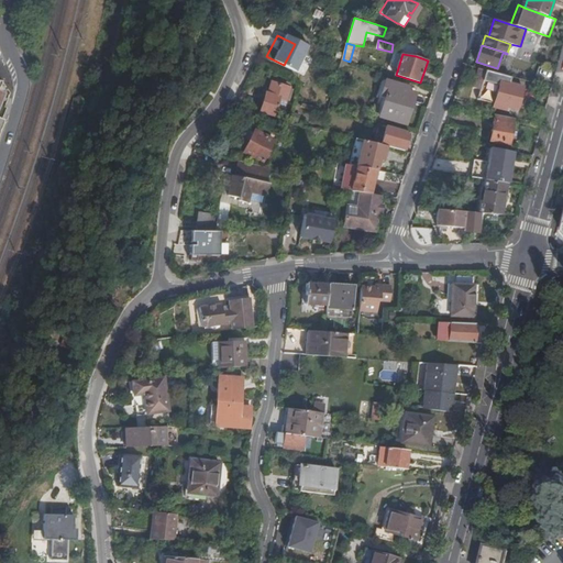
[(404,85),(387,80),(383,95),(387,96),(381,117),(407,124),(417,92),(403,89),(404,85)]
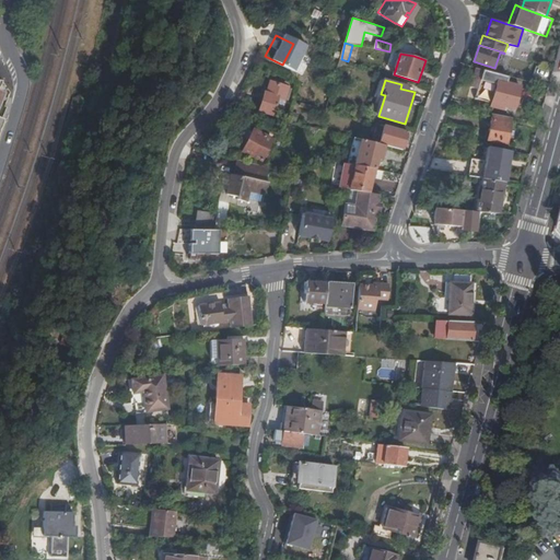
[(522,86),(498,80),(492,103),(515,109),(522,86)]
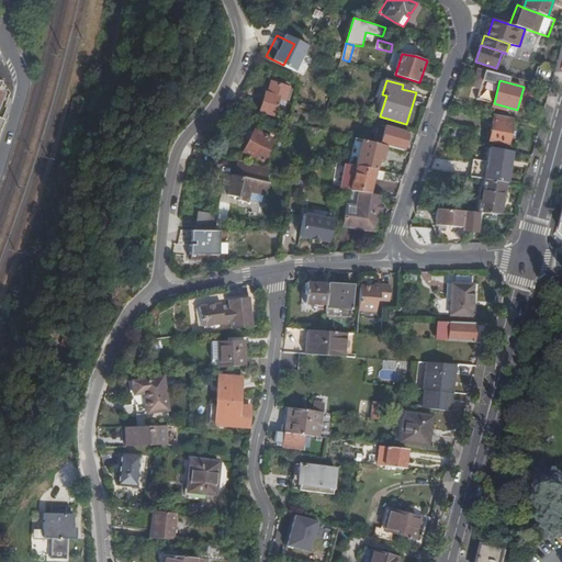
[(272,81),(269,90),(274,91),(273,94),(268,92),(266,92),(260,111),(281,116),(290,87),(272,81)]
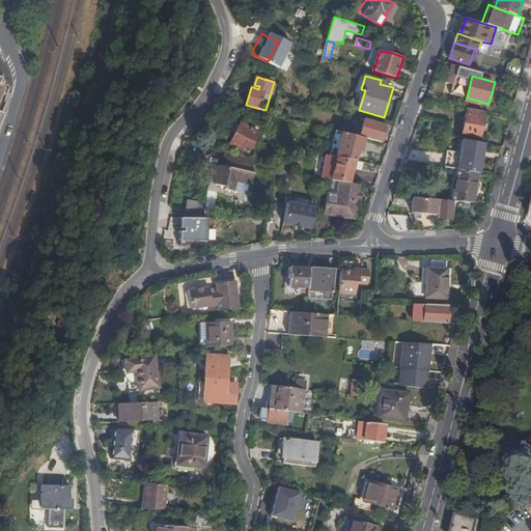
[(484,112),(468,109),(467,114),(464,133),(481,136),(484,118),(483,117),(484,112)]
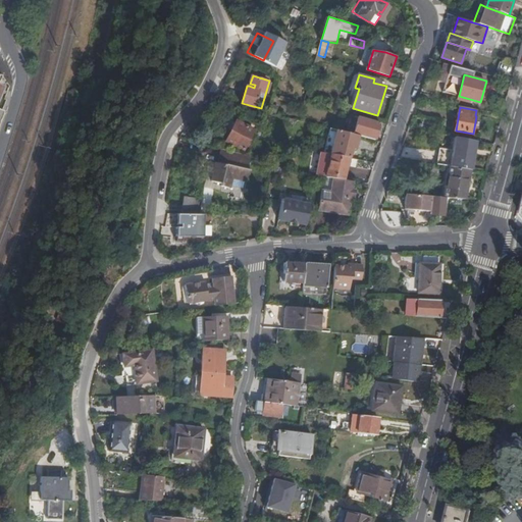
[(254,131),(226,116),(222,125),(232,131),(227,141),(245,150),(254,131)]
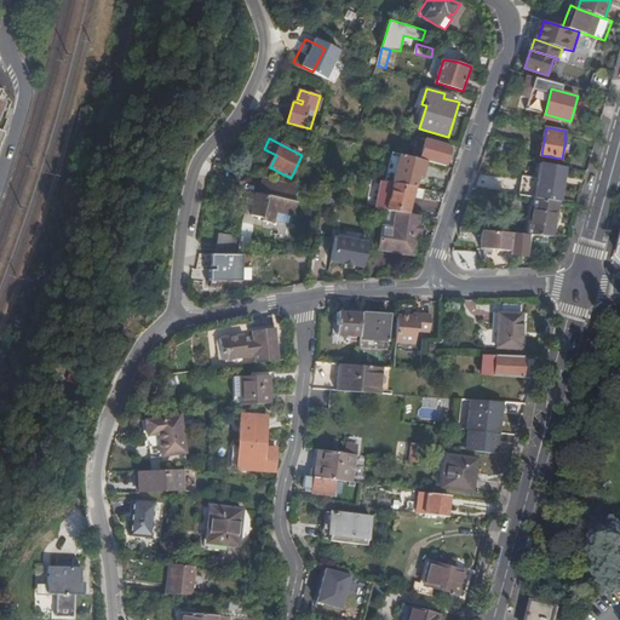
[(420,159),(426,161),(446,166),(452,145),(426,138),(420,159)]
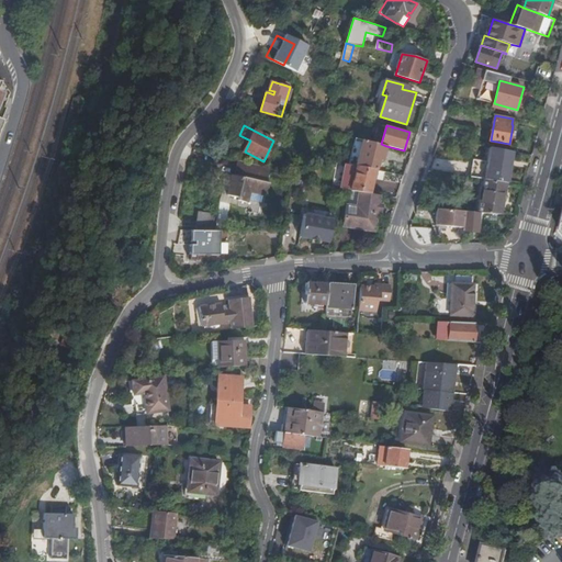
[(381,144),(363,139),(357,166),(377,169),(379,160),(380,157),(383,158),(386,146),(381,144)]
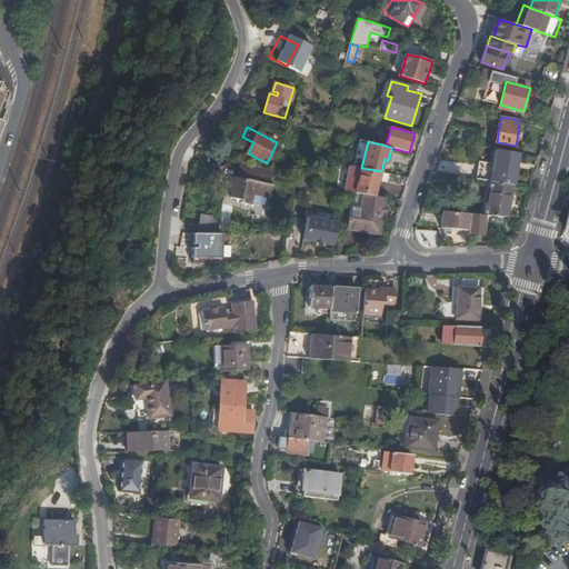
[(513,185),(515,186),(520,153),(497,149),(493,165),(479,162),(477,179),(488,181),(490,181),(491,181),(513,185)]
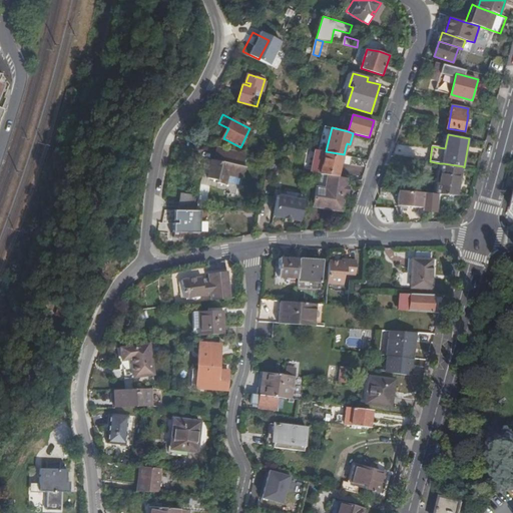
[(216,155),(245,161),(246,154),(218,148),(216,155)]
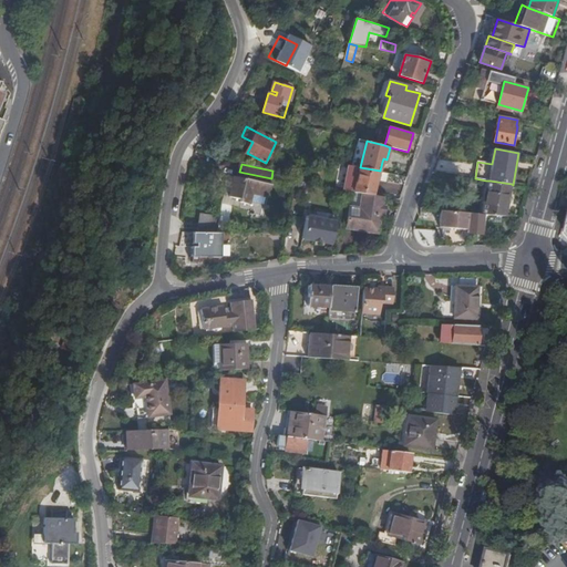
[(536,164),(534,173),(542,174),(543,166),(536,164)]
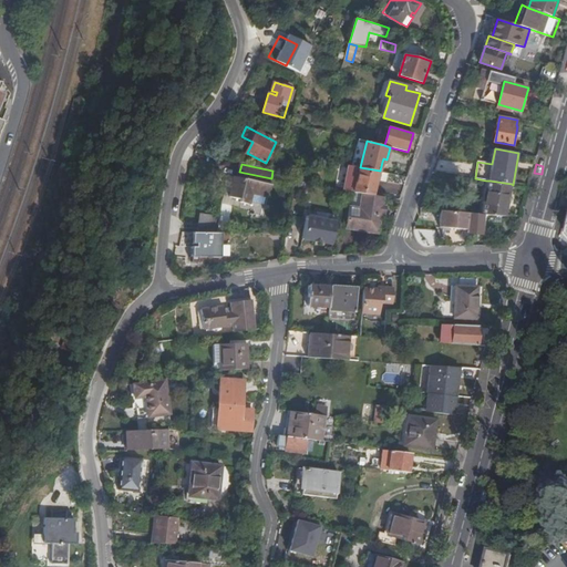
[(343,191),(362,194),(373,195),(380,171),(360,167),(349,165),(343,191)]
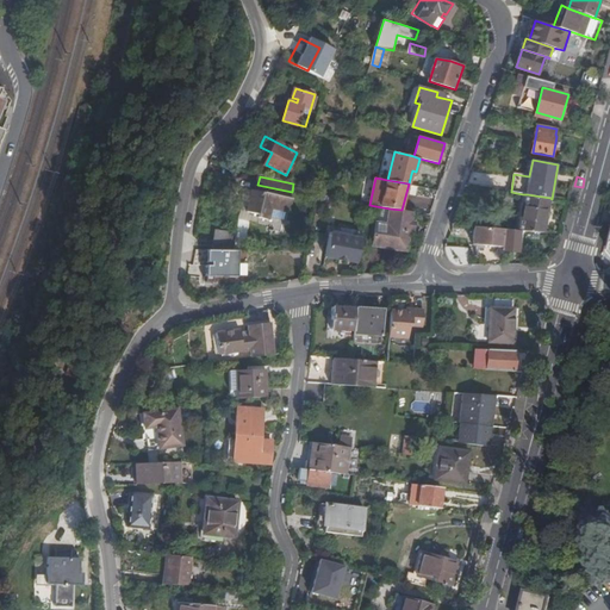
[(291,200),(292,192),(257,185),(256,192),(254,191),(248,212),(253,213),(261,216),(260,218),(271,221),(273,212),(273,209),(290,213),(293,200),(291,200)]
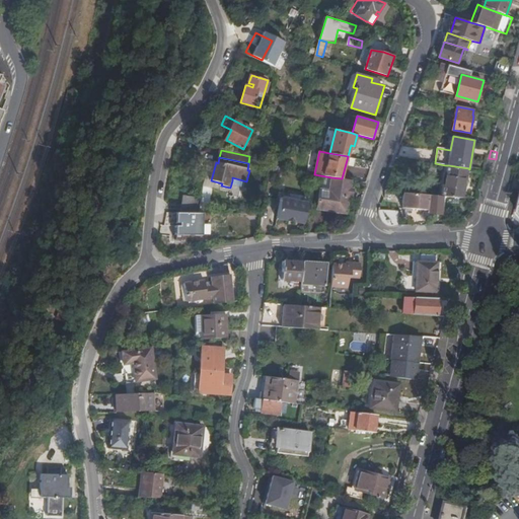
[(448,165),(447,165),(442,196),(463,198),(468,168),(448,165)]
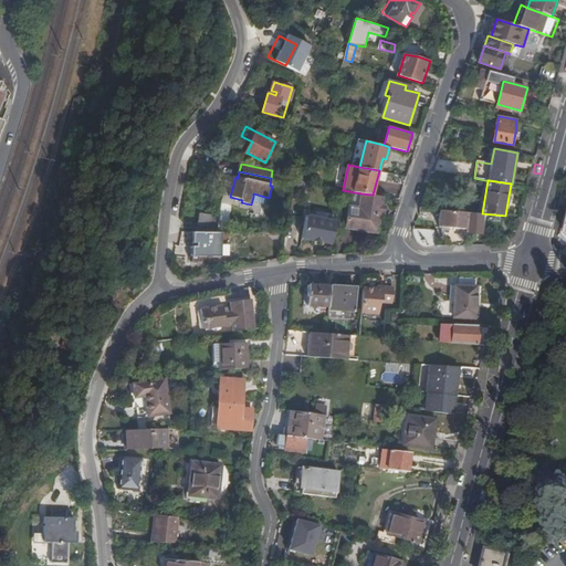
[(349,207),(347,220),(379,224),(380,213),(381,206),(383,197),(373,195),(362,194),(359,209),(349,207)]
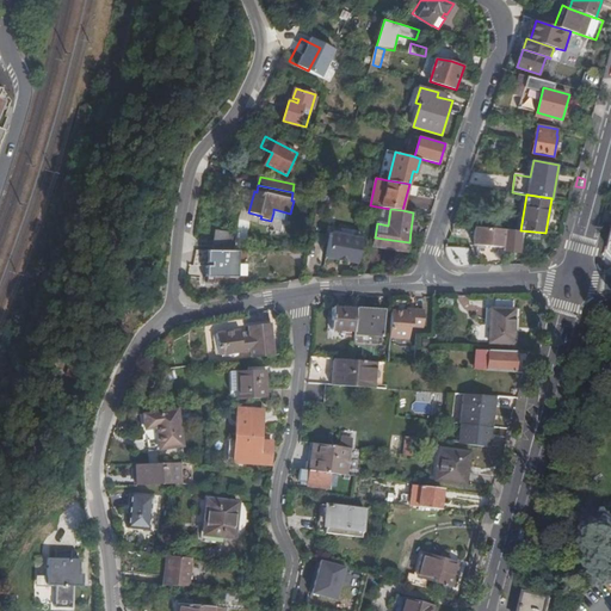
[(506,229),(476,227),(474,245),(505,248),(506,229)]
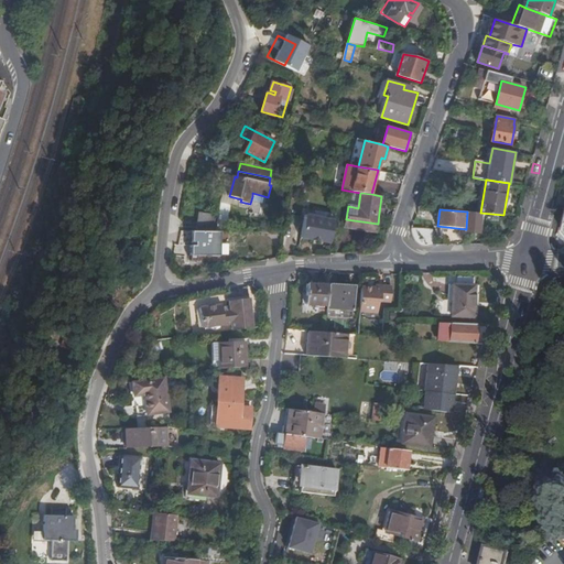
[(216,215),(199,213),(197,228),(214,229),(216,215)]
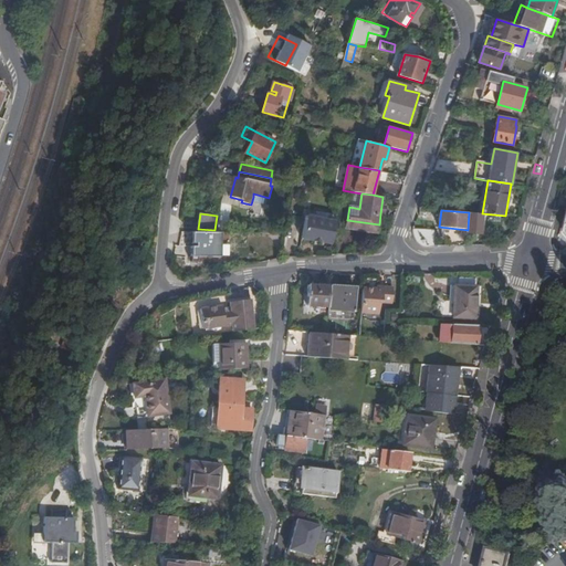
[(326,220),(337,222),(337,219),(338,215),(327,213),(327,217),(326,220)]
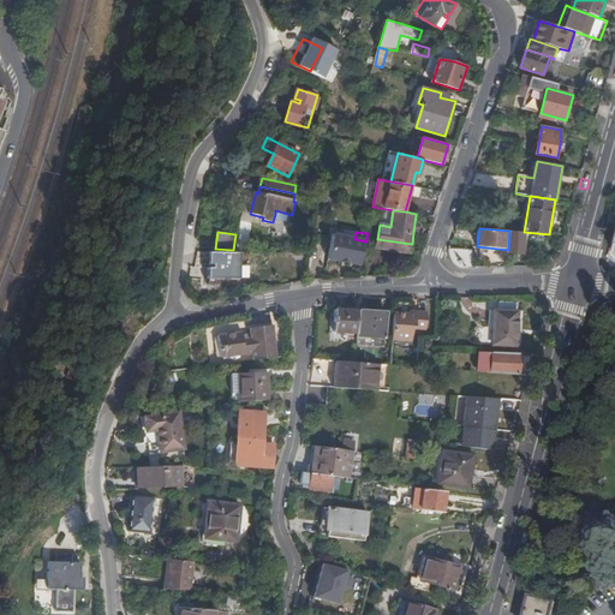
[(350,262),(350,264),(362,267),(362,264),(366,242),(354,239),(333,236),(329,261),(340,263),(341,261),(350,262)]
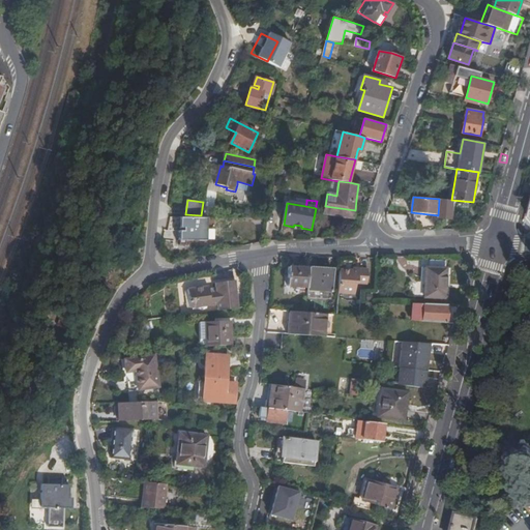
[(353,217),(355,210),(325,206),(324,213),(353,217)]
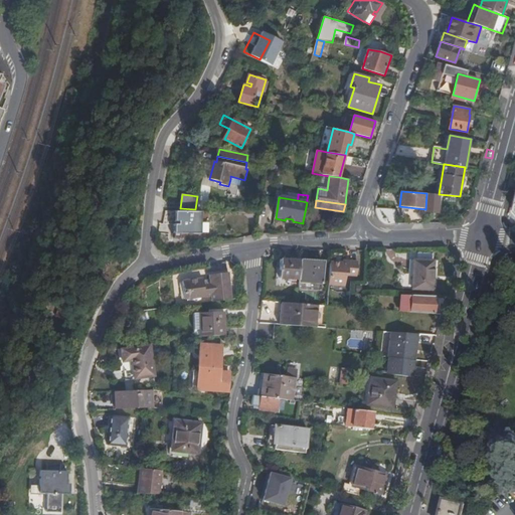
[(253,212),(240,212),(241,227),(256,227),(258,223),(251,224),(253,212)]
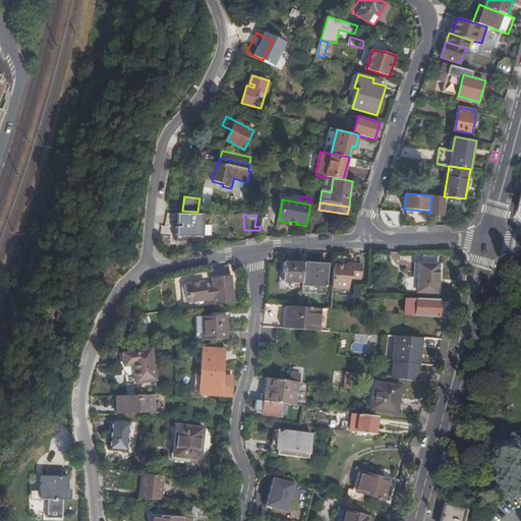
[(187,220),(189,233),(211,231),(209,217),(187,220)]
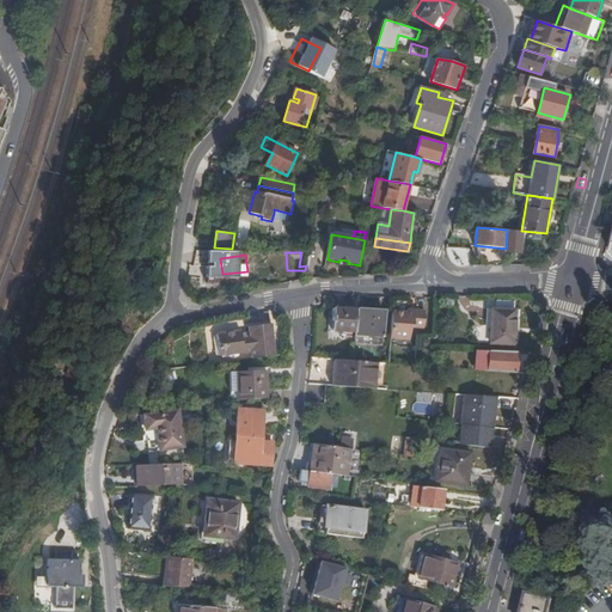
[(248,271),(222,274),(224,282),(249,279),(248,271)]
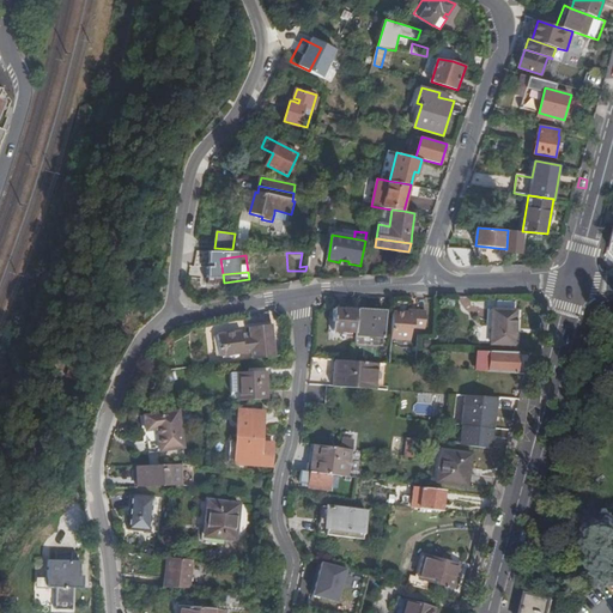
[(408,310),(394,309),(392,337),(412,338),(412,325),(426,326),(428,309),(416,308),(416,310),(408,310)]
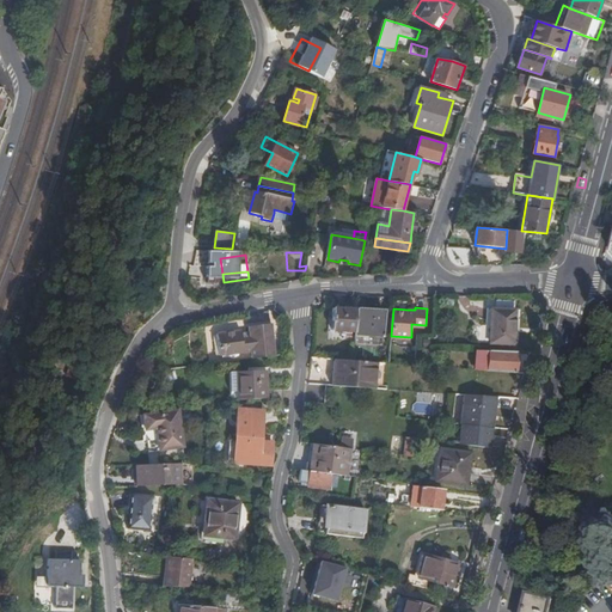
[(332,331),(356,332),(359,310),(335,308),(332,331)]
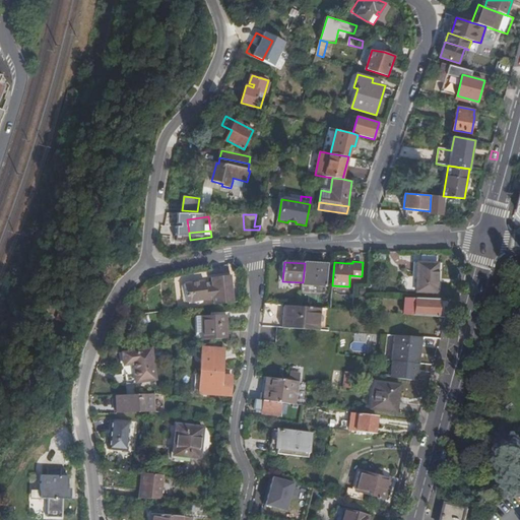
[(327,265),(305,263),(303,282),(303,284),(326,285),(327,285),(327,283),(326,283),(327,265)]
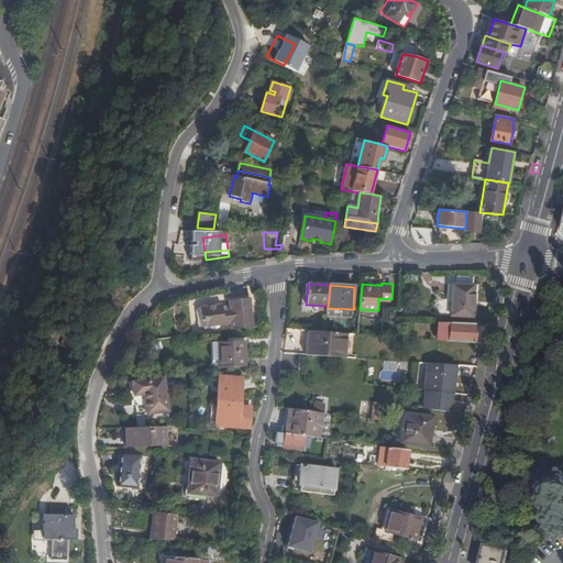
[(474,285),(452,285),(451,316),(473,317),(474,285)]
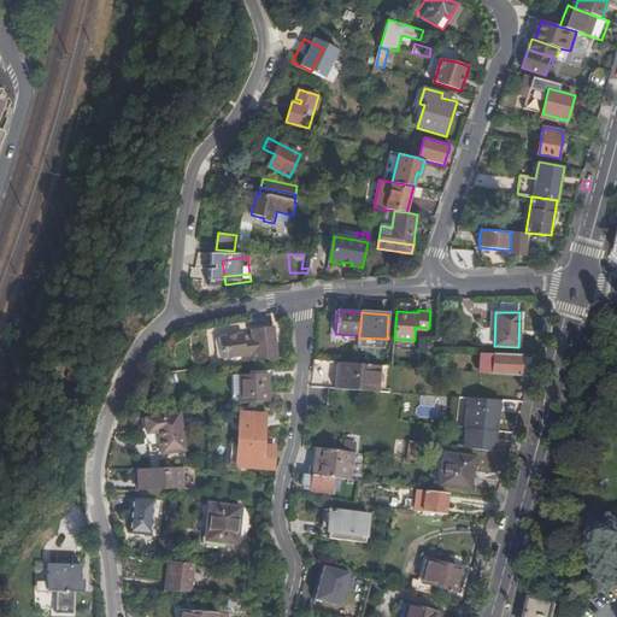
[(280,358),(276,325),(253,329),(254,335),(246,335),(246,331),(221,335),(222,350),(234,348),(235,356),(256,353),(257,360),(280,358)]
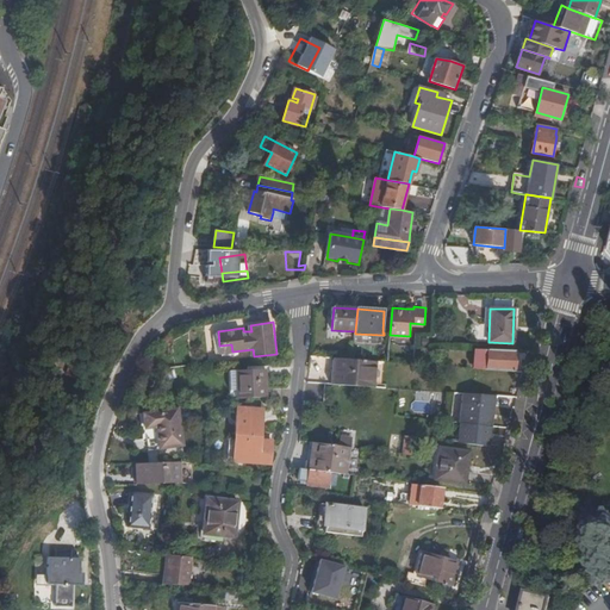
[(516,350),(489,350),(486,371),(514,372),(516,350)]
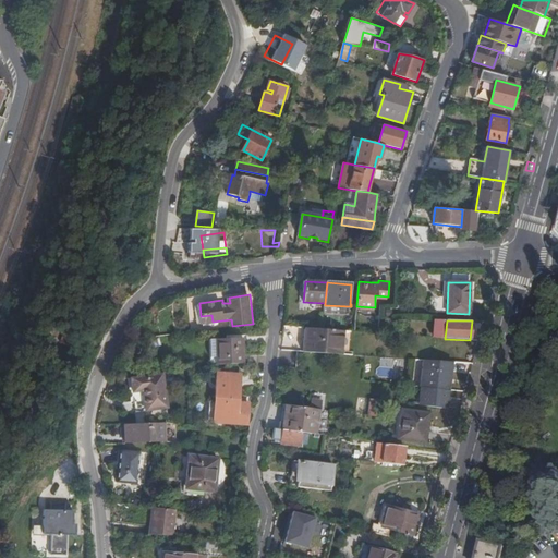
[(312,339),(311,344),(344,347),(346,330),(324,329),(308,328),(308,339),(312,339)]
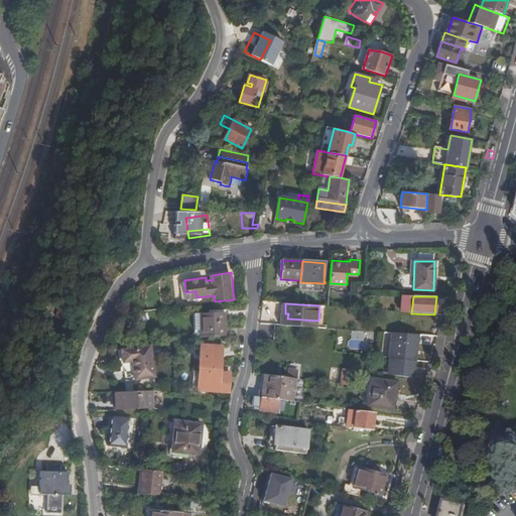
[(200,312),(201,336),(227,335),(226,311),(200,312)]
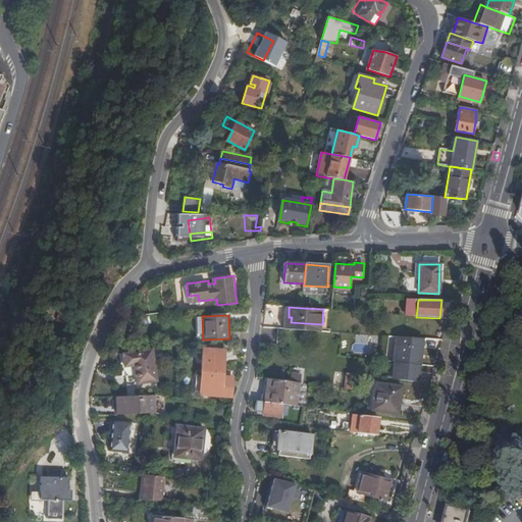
[(291,329),(321,331),(322,324),(291,322),(291,329)]
